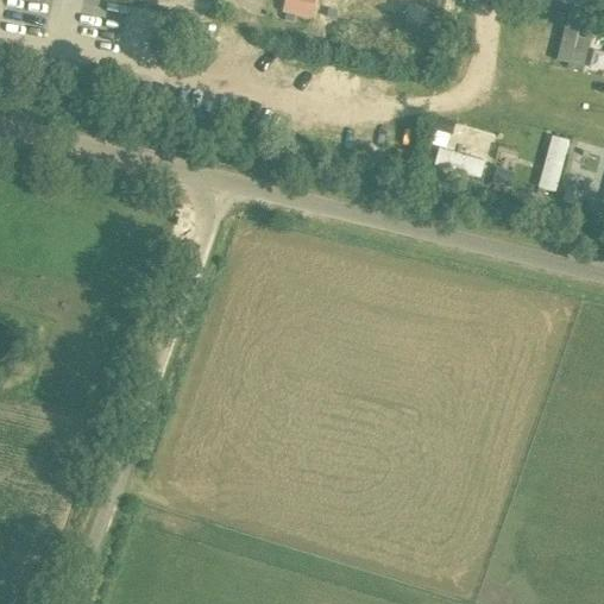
[(289,0),(287,13),(316,19),(320,0),(289,0)]
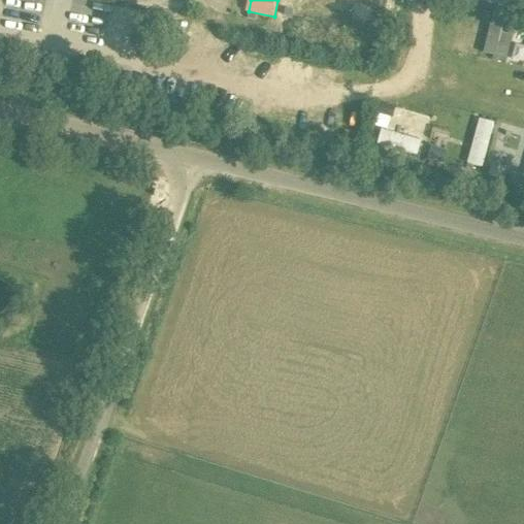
[(307,13),(323,14),(323,0),(307,0),(307,13)]
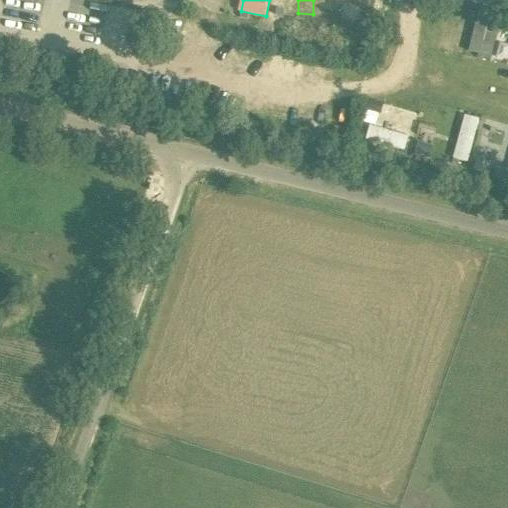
[(375,19),(377,0),(368,0),(366,17),(375,19)]
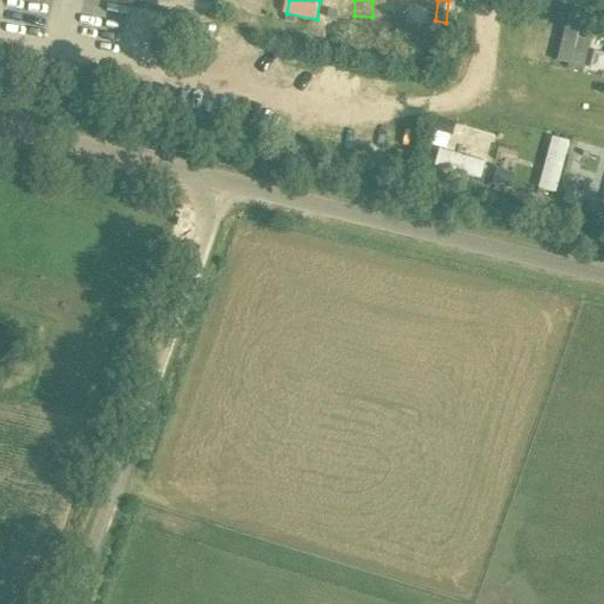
[(573,16),(562,60),(583,64),(593,20),(573,16)]
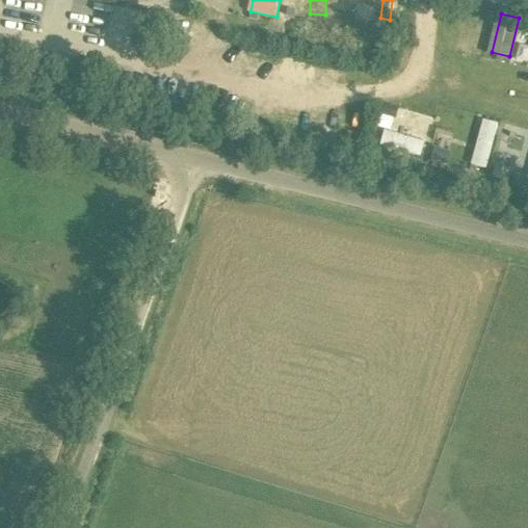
[(471,163),(486,167),(498,123),(481,119),(471,163)]
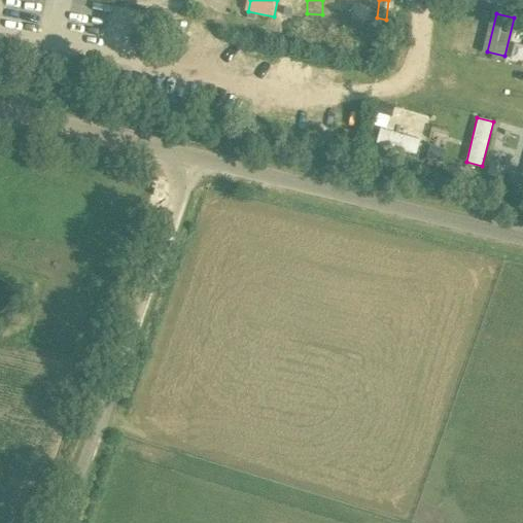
[(383,125),(379,142),(420,152),(424,135),(383,125)]
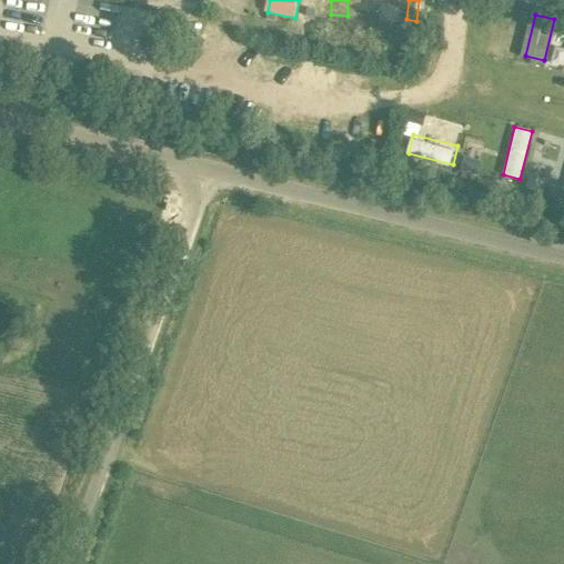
[(540,187),(563,192),(563,153),(549,150),(540,187)]
